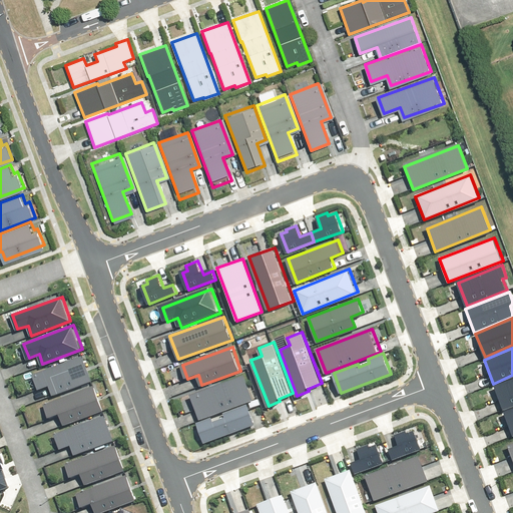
[(83,356),(34,374),(39,388),(49,385),(53,394),(92,380),(83,356)]
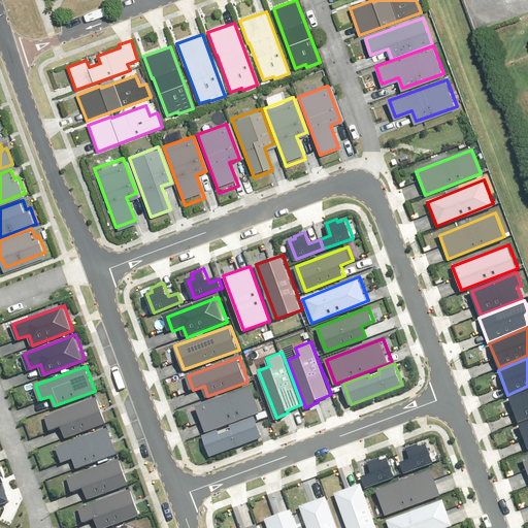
[(254,386),(198,405),(206,430),(262,409),(254,386)]
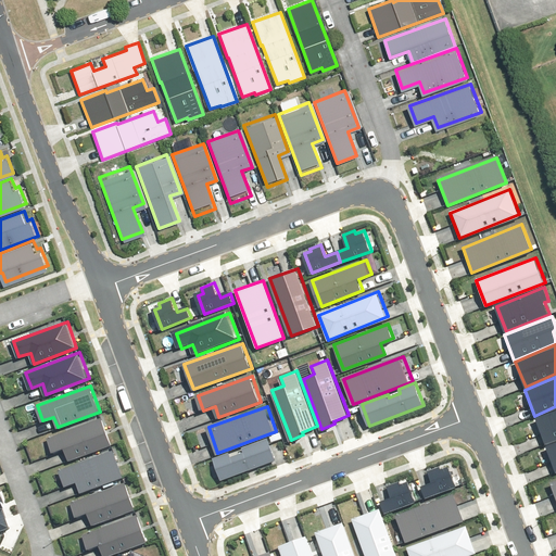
[(555,411),(538,418),(547,444),(555,440),(555,411)]
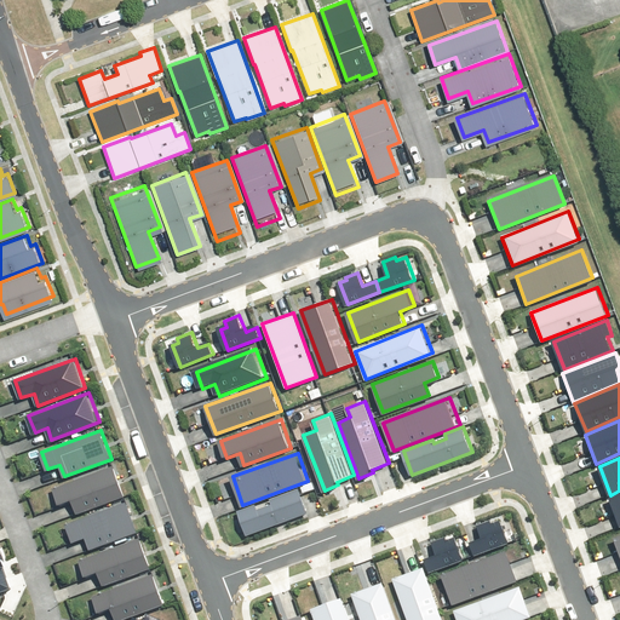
[(114,465),(55,487),(61,505),(73,500),(78,512),(125,494),(114,465)]
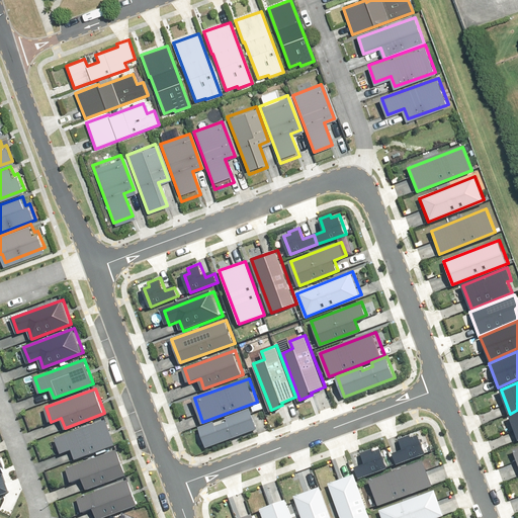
[(214,421),(198,427),(206,447),(259,428),(251,407),(226,416),(228,420),(216,424),(214,421)]
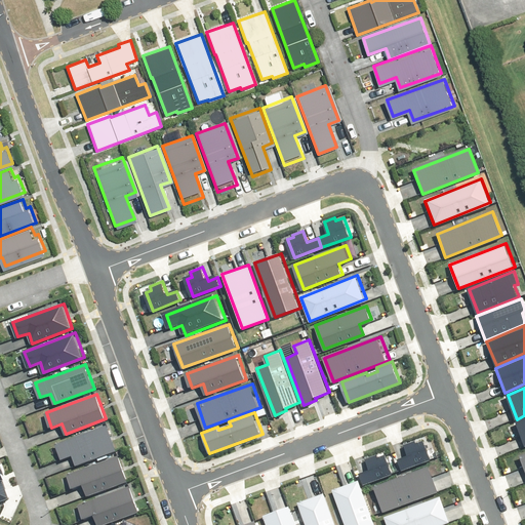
[(108,426),(57,444),(63,458),(73,455),(77,465),(117,450),(108,426)]
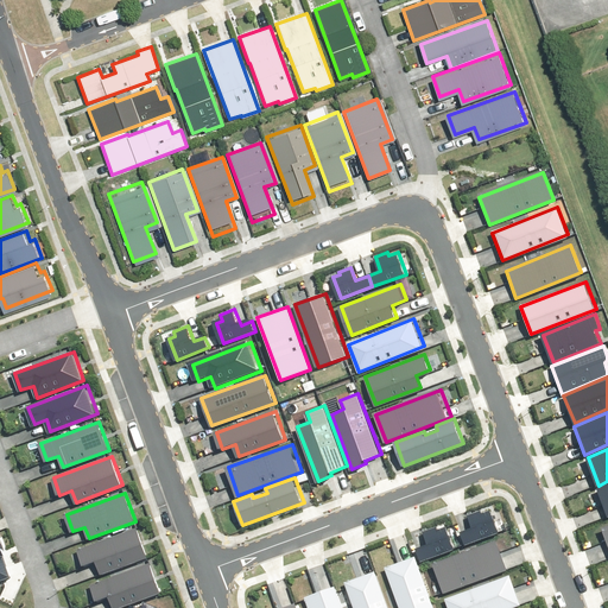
[(494,533),(486,513),(480,515),(477,510),(463,515),(469,532),(460,536),(463,546),(494,533)]
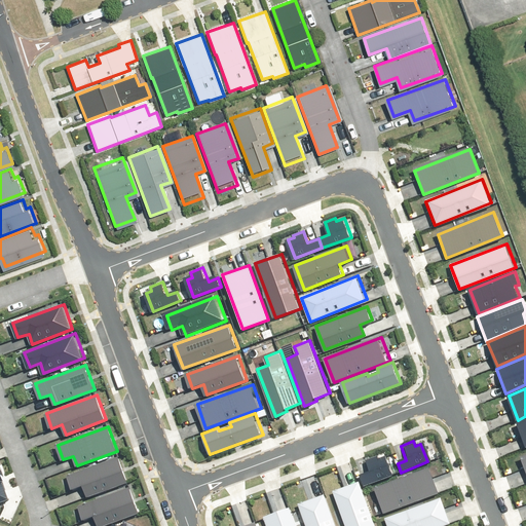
[(393,473),(386,455),(381,457),(379,452),(367,457),(372,471),(363,475),(367,483),(393,473)]
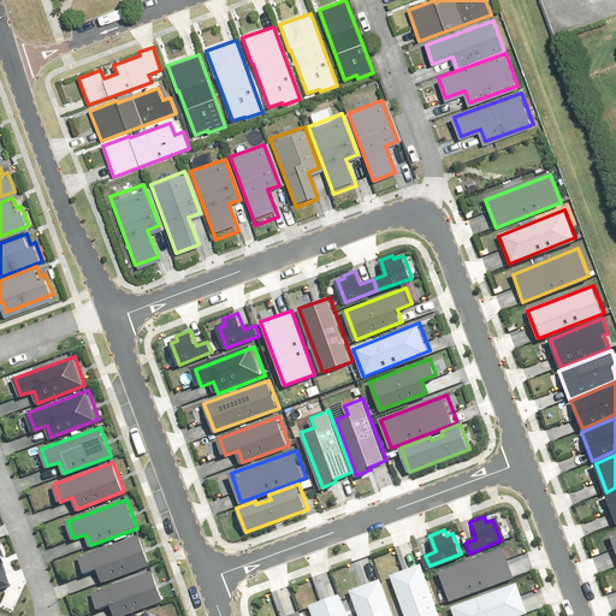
[(138,533),(80,555),(86,572),(98,567),(102,579),(149,562),(138,533)]
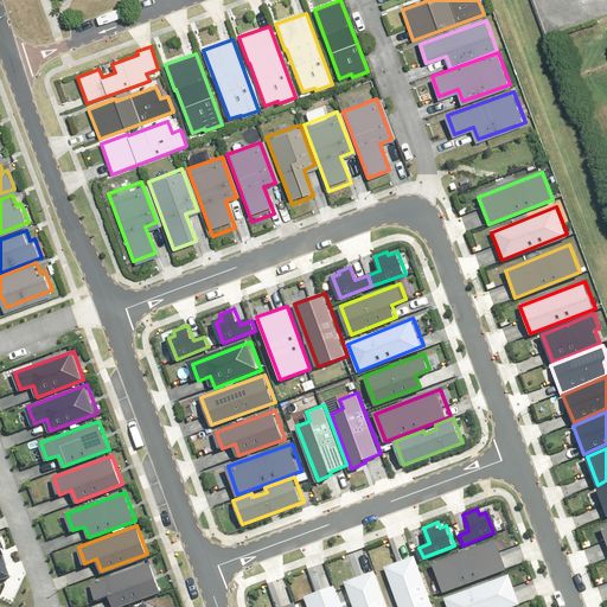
[(0,535),(0,577),(12,574),(5,555),(7,554),(0,535)]
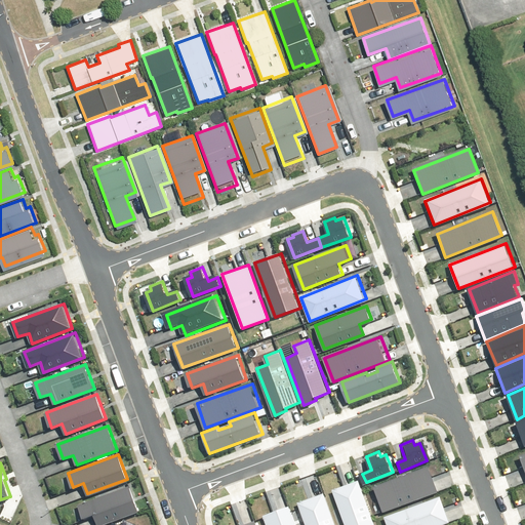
[(373,484),(384,510),(438,490),(428,465),(373,484)]
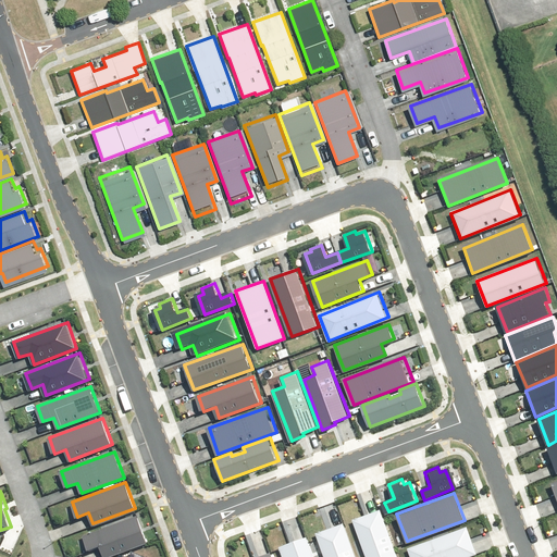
[(397,556),(380,509),(353,519),(366,556),(397,556)]
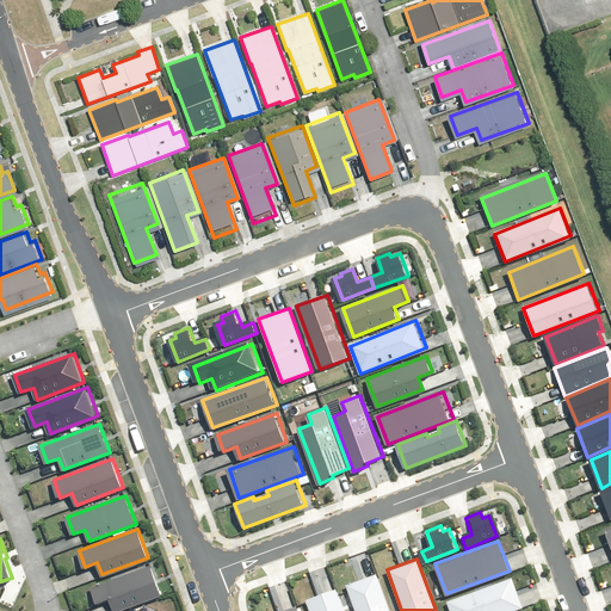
[(152,562),(93,584),(99,602),(111,597),(116,609),(162,591),(152,562)]
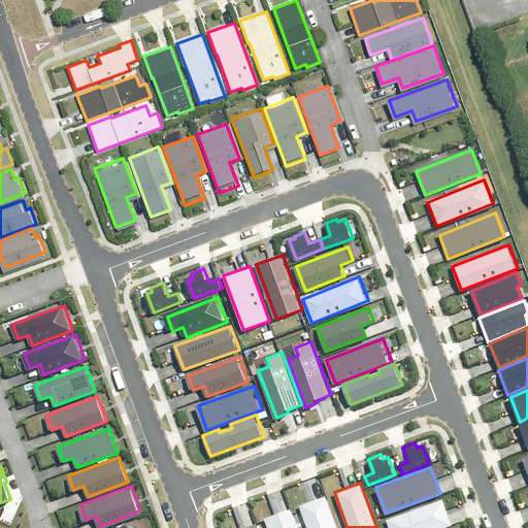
[(340,527),(328,495),(302,504),(310,527),(340,527)]
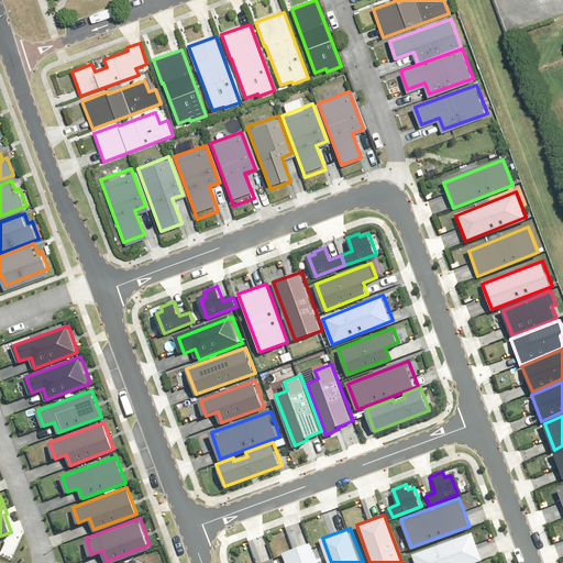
[(414,552),(417,562),(470,562),(482,559),(471,531),(414,552)]
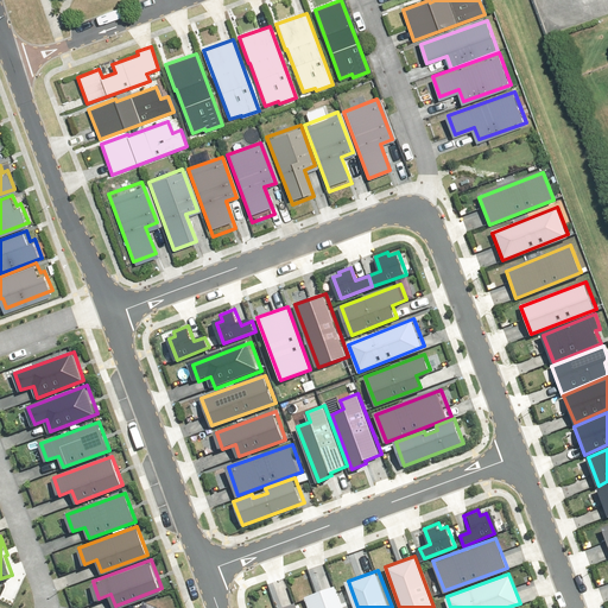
[(344,607),(336,586),(306,596),(310,607),(344,607)]
